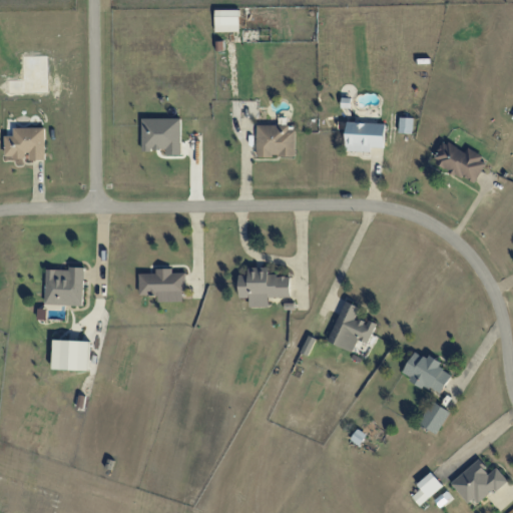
[(215,32),(239,31),(239,10),(215,10),(215,32)]
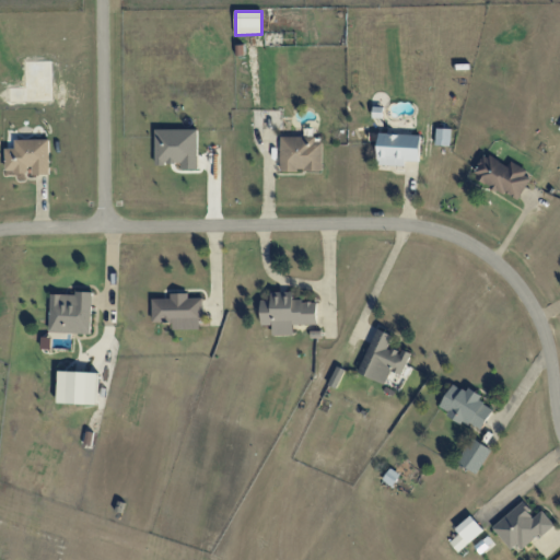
[(435,144),(451,146),(451,129),(436,128),(435,144)]
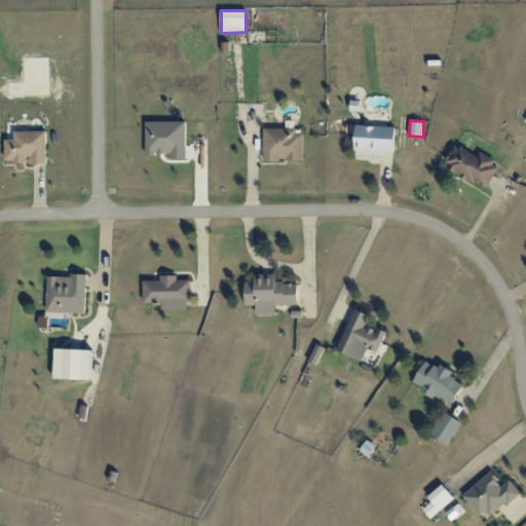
[(146,154),(170,154),(171,159),(186,159),(185,121),(145,122),(146,154)]
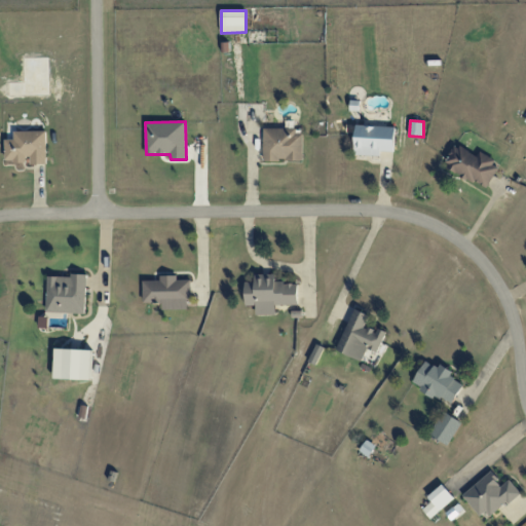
[(396,126),(355,125),(354,154),(381,156),(381,151),(395,151),(396,126)]
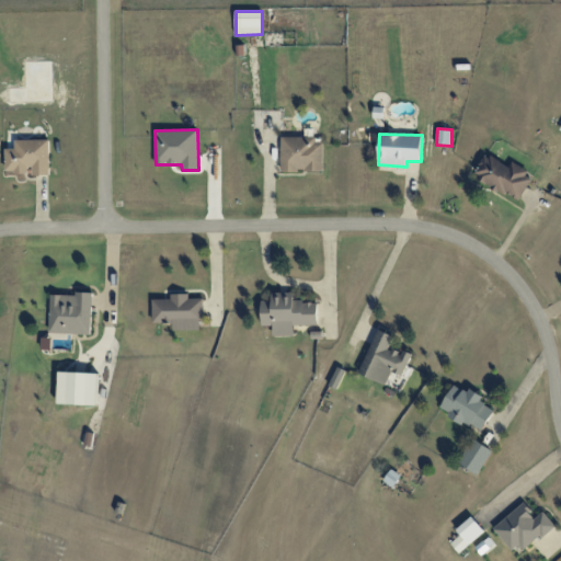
[(323,138),(282,137),(281,171),(323,172),(323,138)]
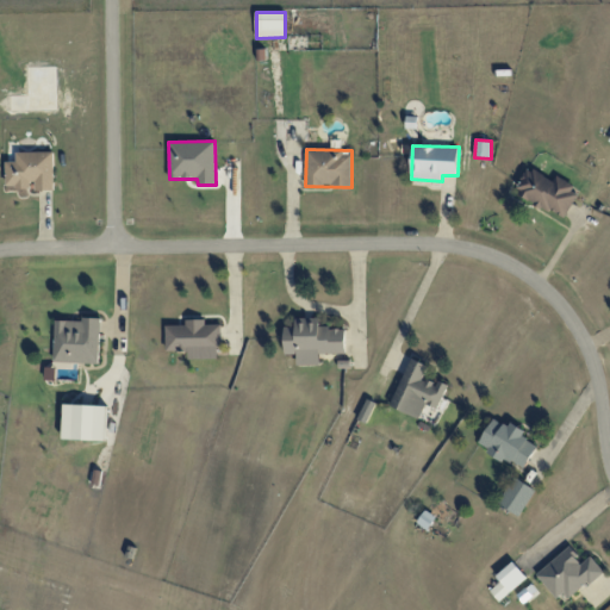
[(6,161),(6,187),(32,187),(33,191),(54,191),(54,151),(17,153),(17,161),(6,161)]
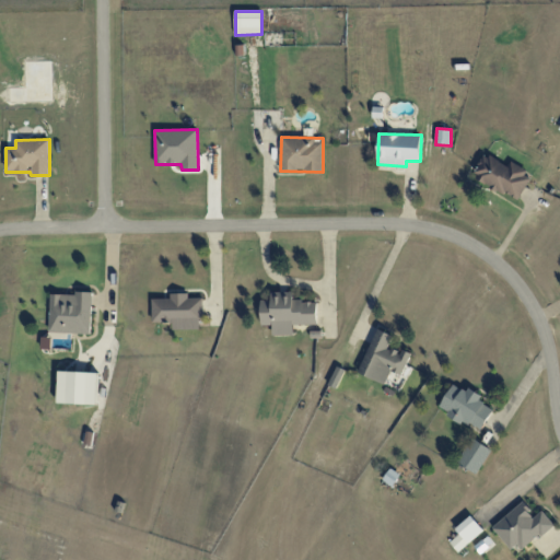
[(517,201),(533,175),(511,162),(508,166),(486,153),(473,176),(517,201)]
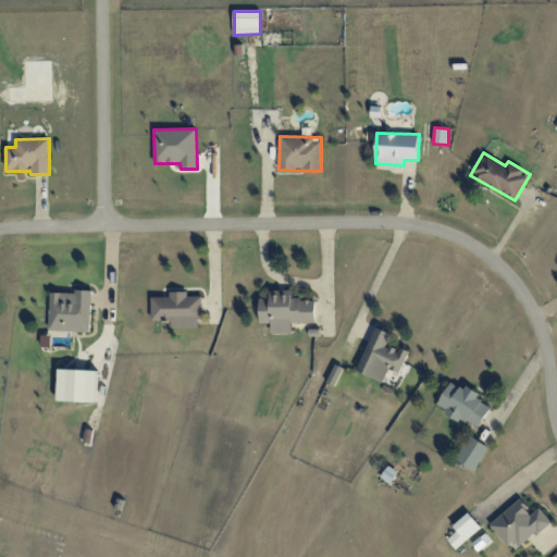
[(260,323),(271,323),(271,334),(292,334),(292,323),(314,323),(314,299),(291,299),(291,291),(270,291),(270,298),(260,298),(260,323)]
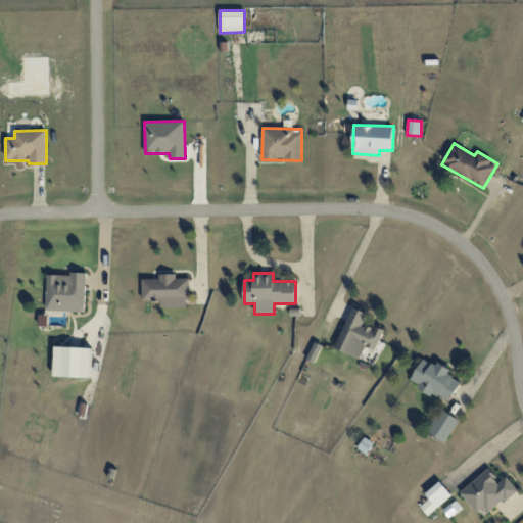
[(48,274),(46,311),(85,312),(86,275),(48,274)]
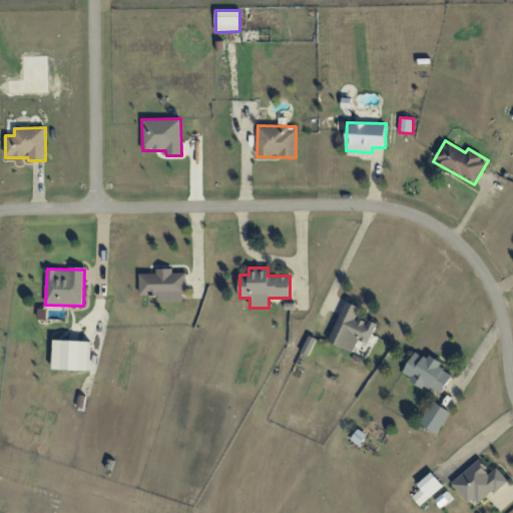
[(139,274),(139,295),(158,295),(158,302),(185,302),(184,273),(172,274),(172,269),(156,269),(156,274),(139,274)]
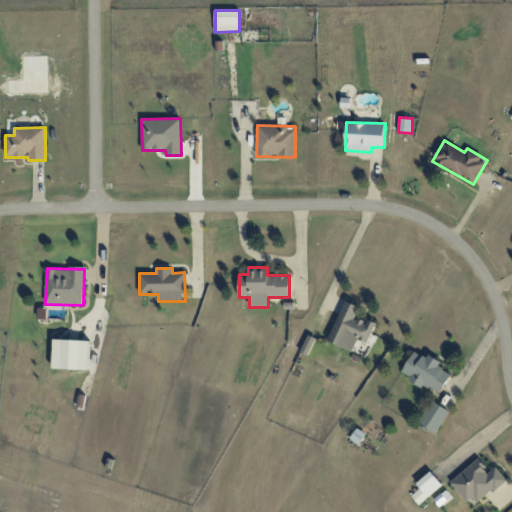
[(328,341),(352,351),(357,339),(367,343),(376,323),(368,319),(366,322),(354,317),(358,306),(345,300),(328,341)]
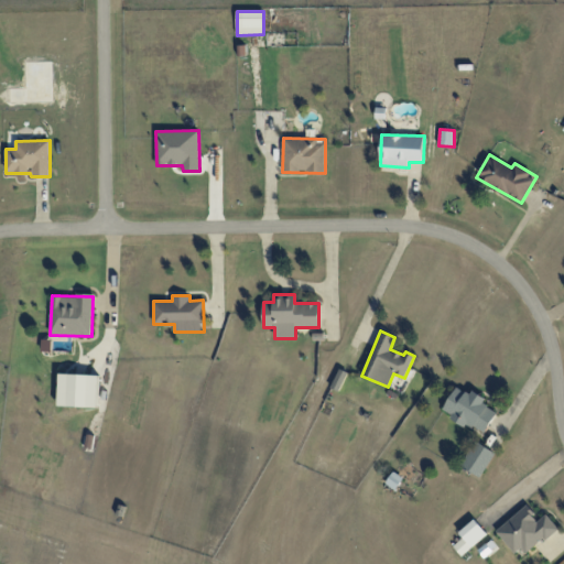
[(346,372),(339,369),(332,388),(338,391),(346,372)]
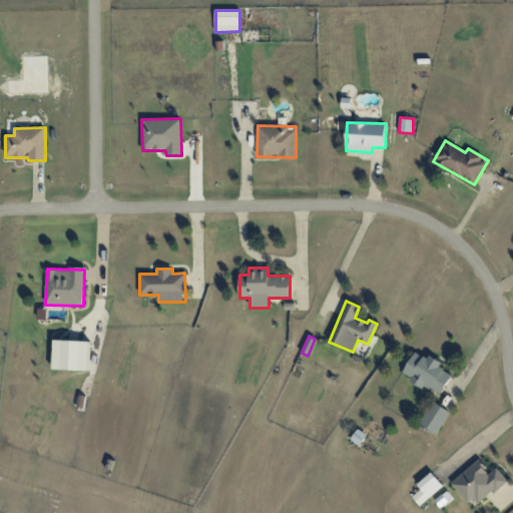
[(53,369),(89,371),(90,341),(54,340),(53,369)]
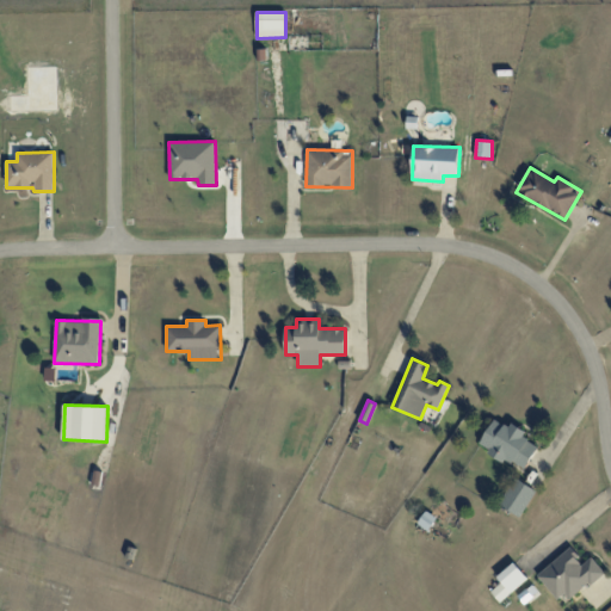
[(523,471),(538,446),(523,437),(526,432),(511,423),(508,427),(494,419),(479,445),(523,471)]
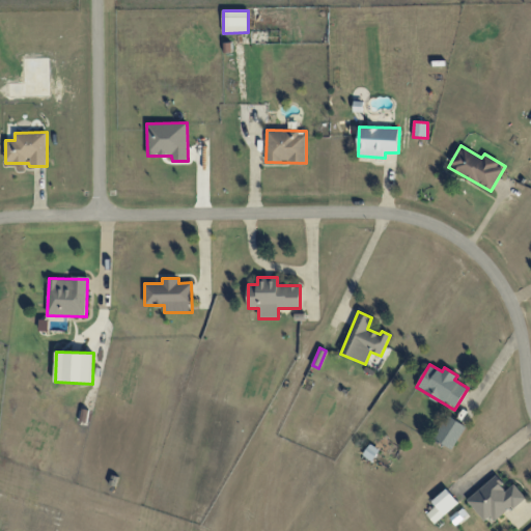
[(467,426),(448,415),(435,439),(452,449),(467,426)]
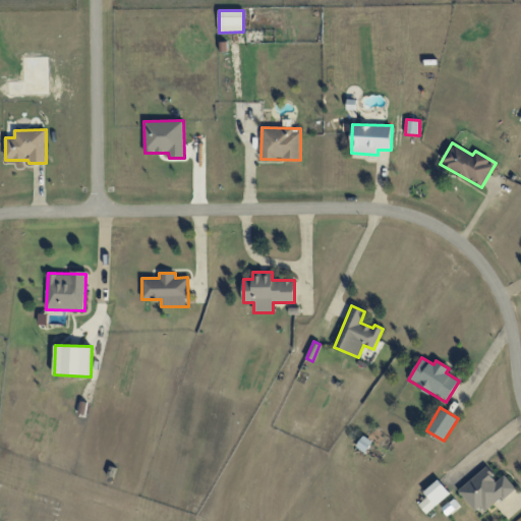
[(514,486),(505,475),(498,481),(486,467),(458,490),(478,516),(514,486)]
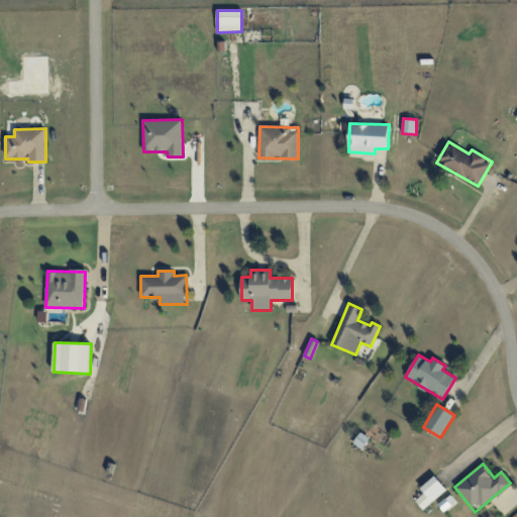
[(446,490),(435,476),(420,488),(424,493),(415,501),(422,509),(446,490)]
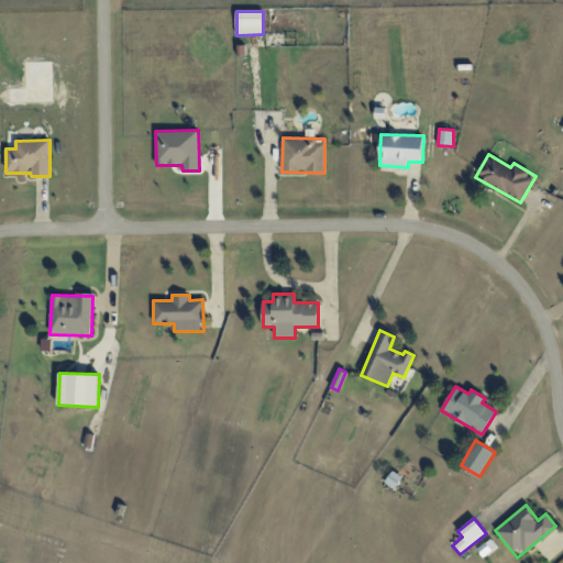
All buildings are outlined.
